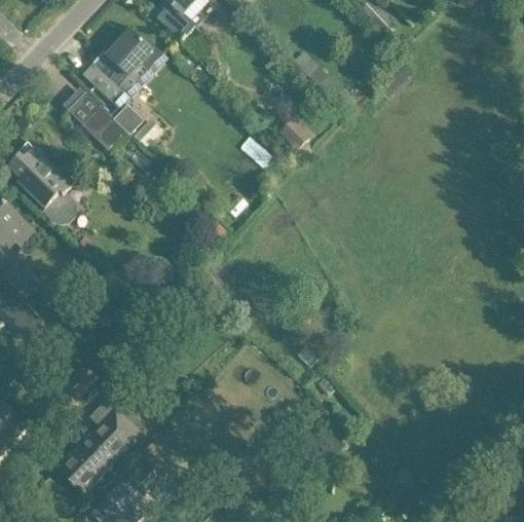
[(165,0),(166,1),(165,2),(163,2),(162,2),(162,3),(161,5),(161,6),(162,7),(163,8),(155,17),(181,40),(195,24),(190,19),(208,0),(165,0)]
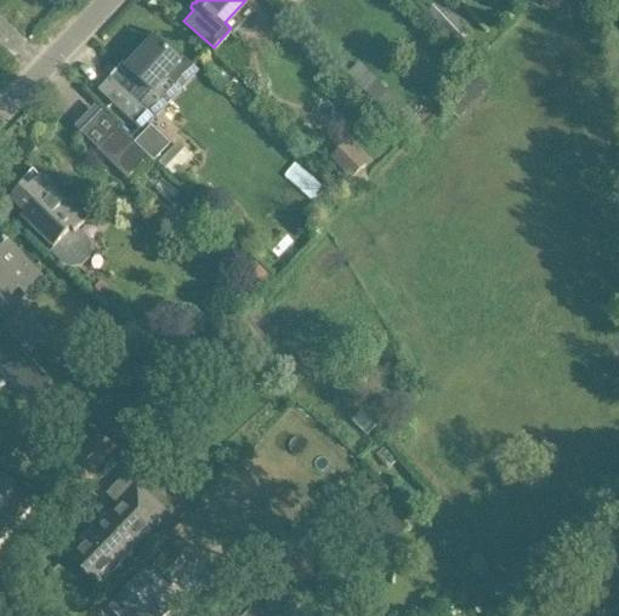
[(458,29),(464,24),(442,0),(435,0),(426,9),(463,47),(469,41),(458,29)]
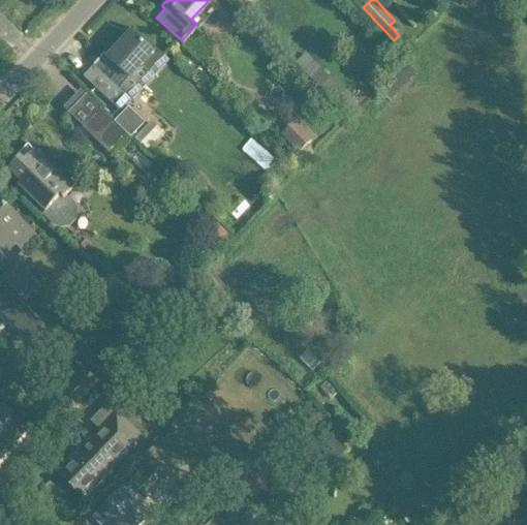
[(102,51),(92,61),(118,85),(140,62),(149,70),(164,54),(155,45),(151,50),(130,30),(106,55),(102,51)]
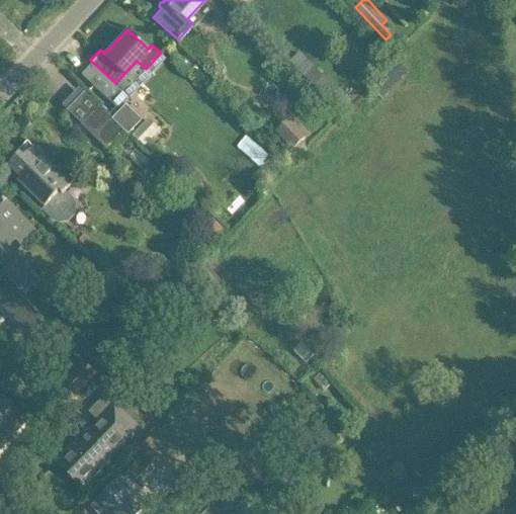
[(122,127),(111,116),(98,103),(79,122),(104,147),(122,127)]
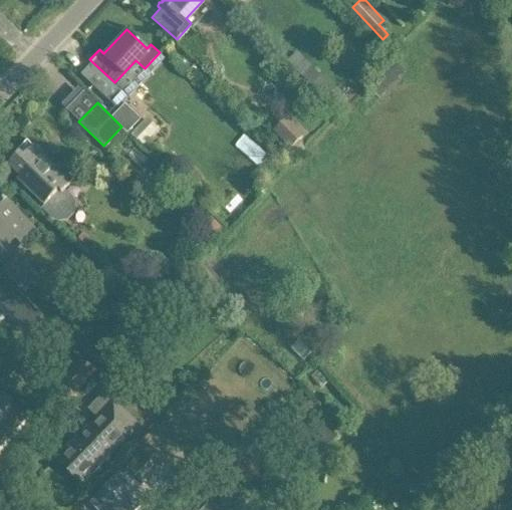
[(110,115),(121,126),(125,130),(138,117),(123,103),(110,115)]
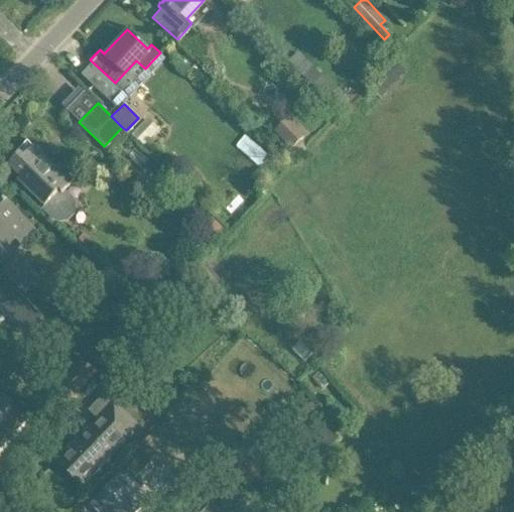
[(288,112),(273,129),(291,145),(306,129),(288,112)]
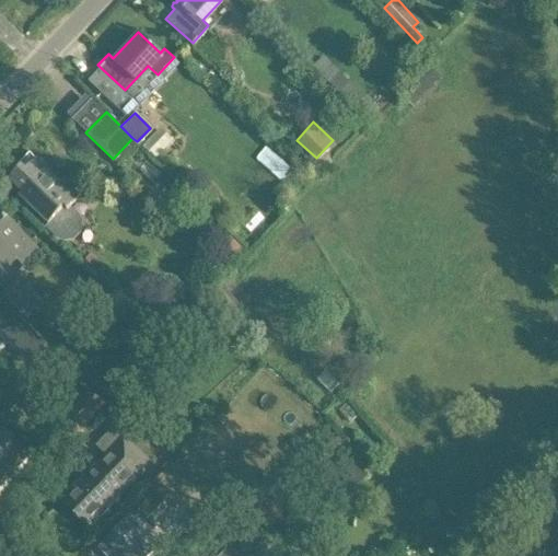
[(142,146),(154,157),(172,137),(160,126),(142,146)]
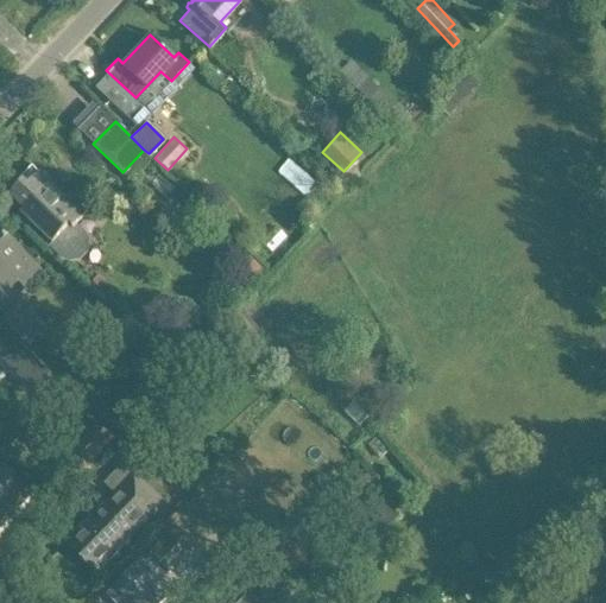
[(88,208),(86,205),(69,189),(63,195),(37,170),(25,183),(21,178),(8,192),(23,205),(18,210),(49,240),(46,242),(58,254),(67,258),(79,255),(87,248),(88,236),(83,228),(75,220),(88,208)]
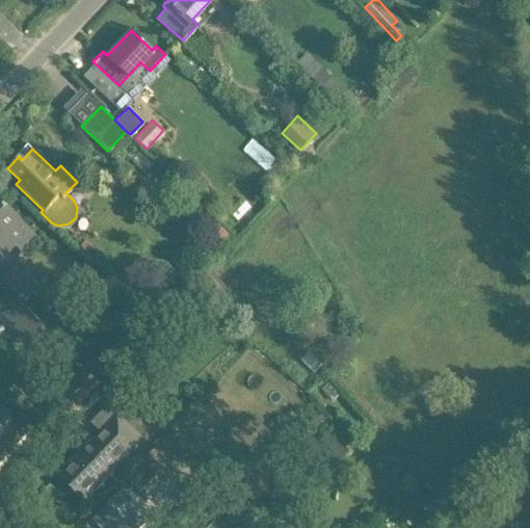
[(138,150),(130,158),(143,169),(151,161),(138,150)]
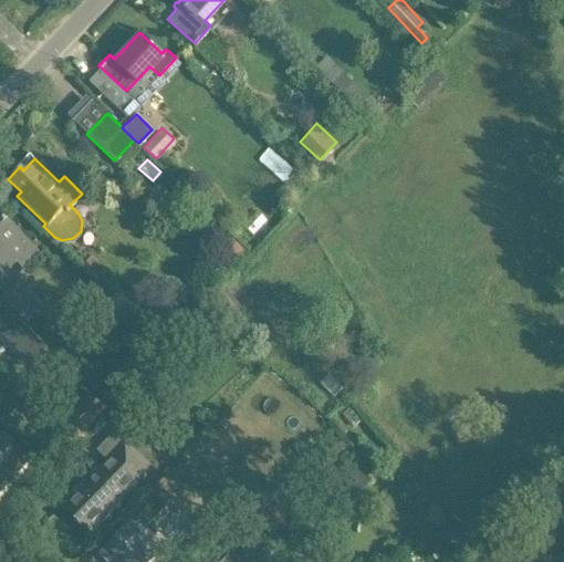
[(259,230),(269,219),(256,206),(246,217),(259,230)]
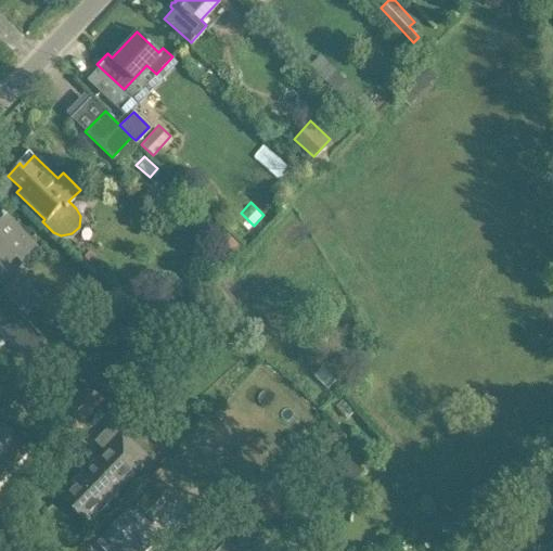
[(34,243),(7,217),(0,210),(0,248),(5,243),(21,257),(34,243)]
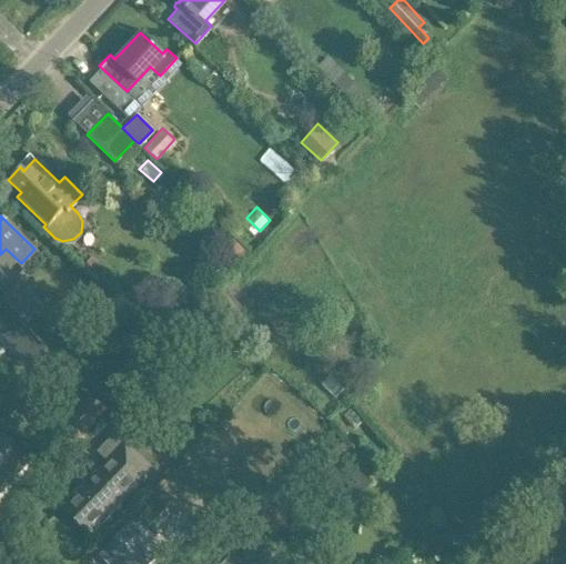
[(28,320),(40,308),(17,284),(4,296),(28,320)]
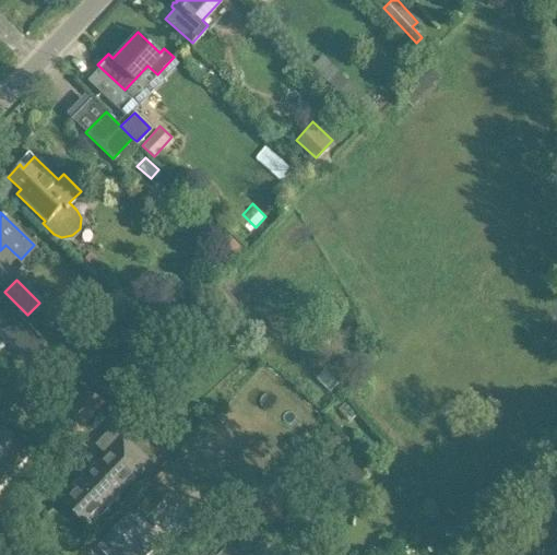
[(69,436),(102,398),(86,386),(55,423),(69,436)]
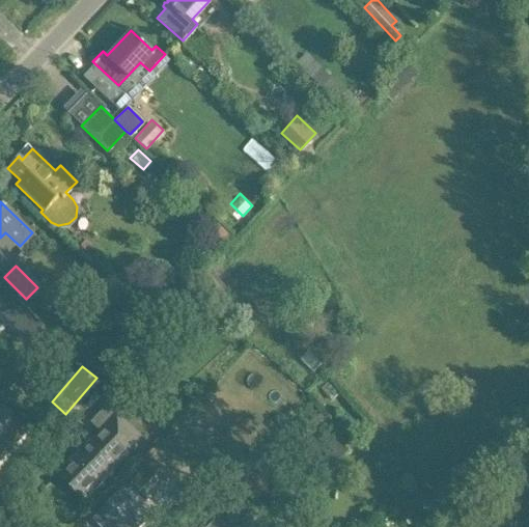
[(142,436),(120,415),(133,403),(119,389),(108,400),(107,399),(90,420),(99,427),(56,471),(83,497),(142,436)]
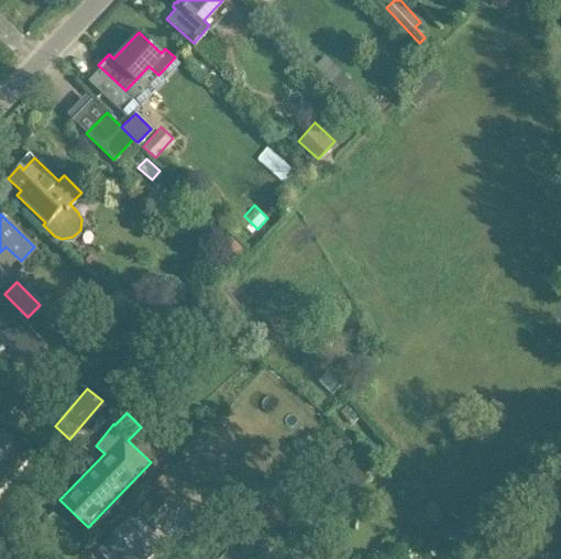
[(0,482),(9,472),(26,453),(0,429),(0,482)]
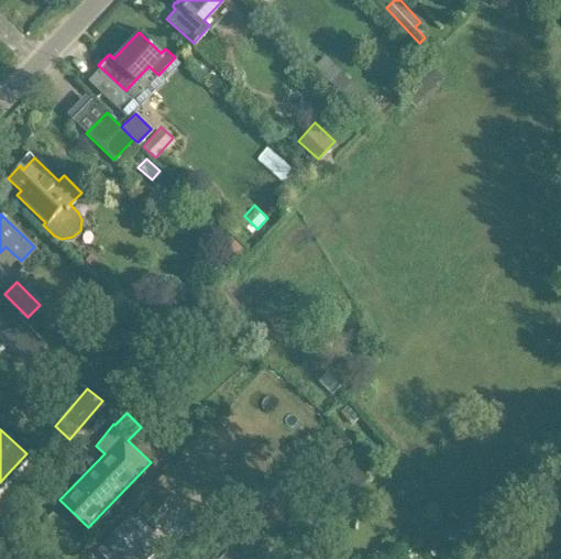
[(339,436),(320,449),(325,456),(343,442),(339,436)]
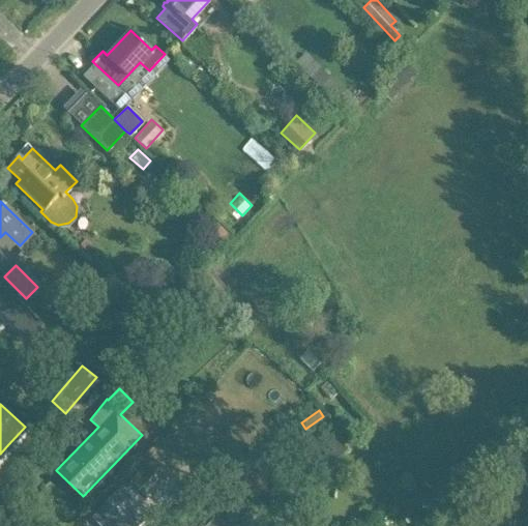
[(151,454),(127,478),(138,489),(162,464),(151,454)]
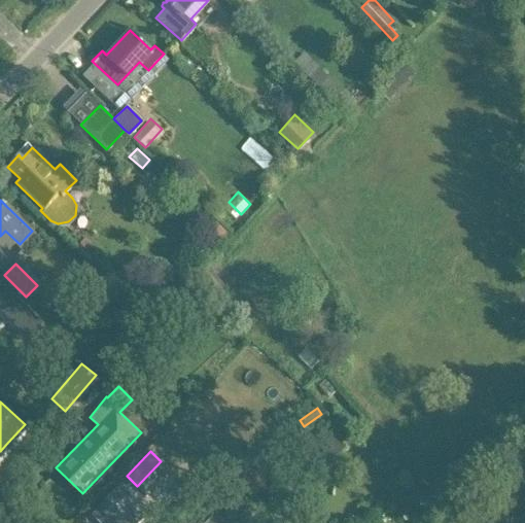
[(112,522),(135,522),(138,520),(149,509),(121,482),(92,513),(103,522),(109,522),(111,522),(112,522)]
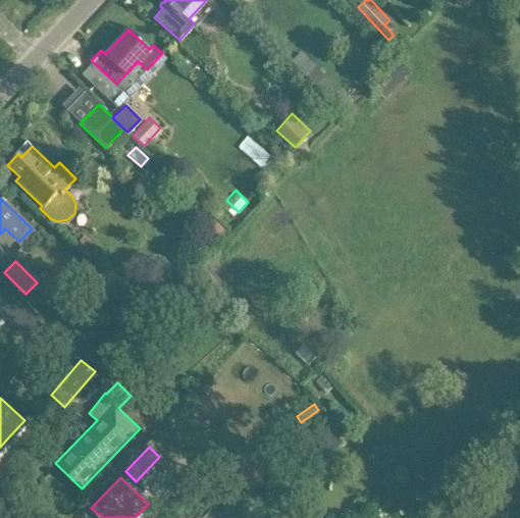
[(223,517),(212,506),(200,517),(223,517)]
